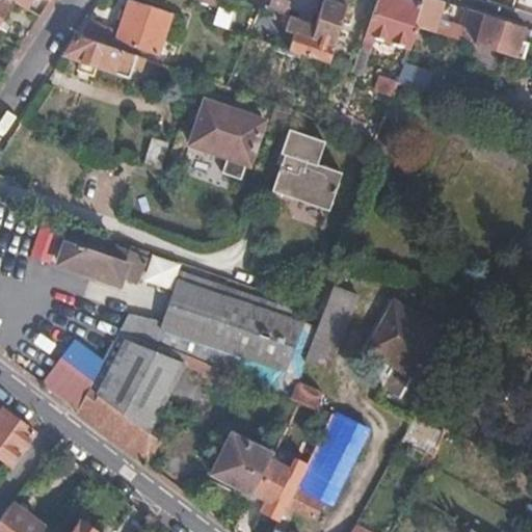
[(8,0),(8,1),(25,10),(29,0),(8,0)]
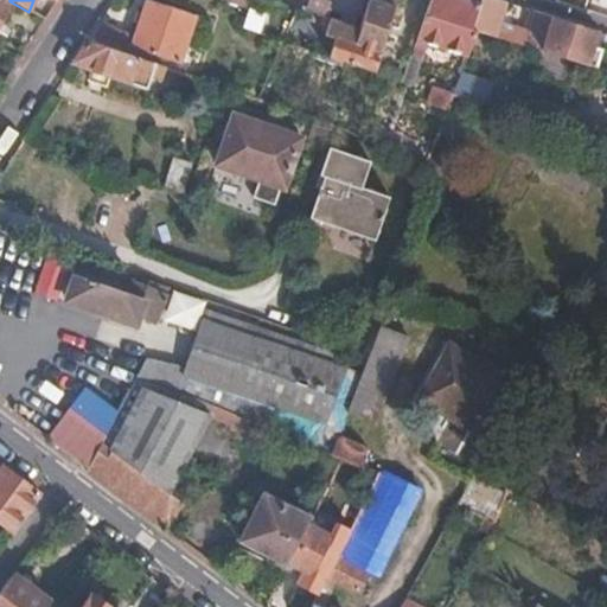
[(149,0),(133,45),(178,63),(195,17),(149,0)]
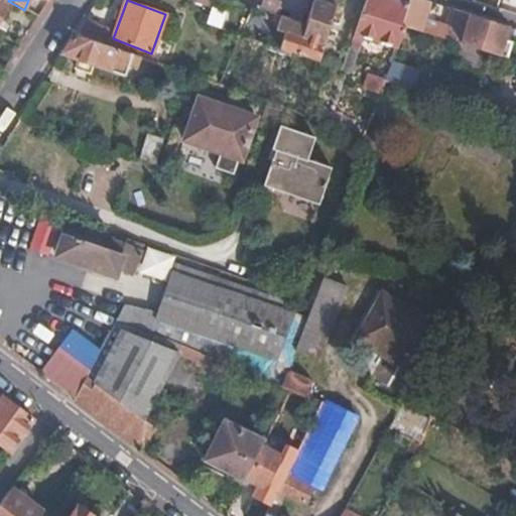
[(240,0),(239,5),(251,9),(252,8),(267,13),(276,16),(281,0),(240,0)]
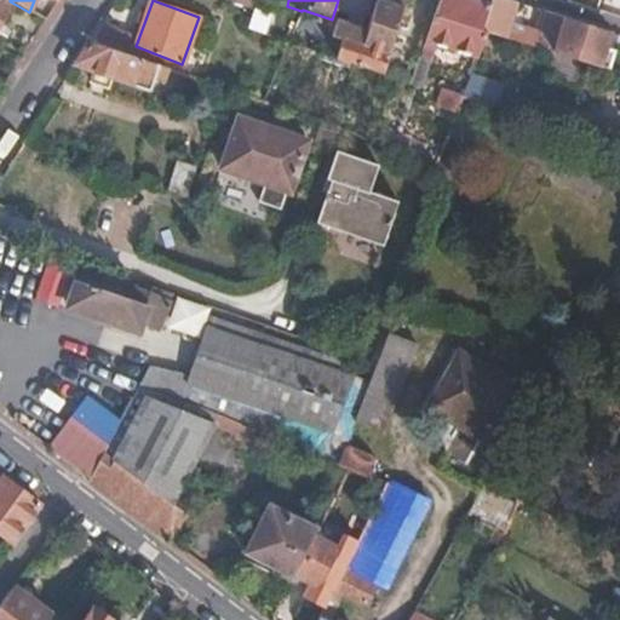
[(377,72),(400,9),(377,0),(369,0),(361,29),(332,19),(321,16),(319,26),(323,27),(320,36),(326,38),(331,40),(326,55),(377,72)]
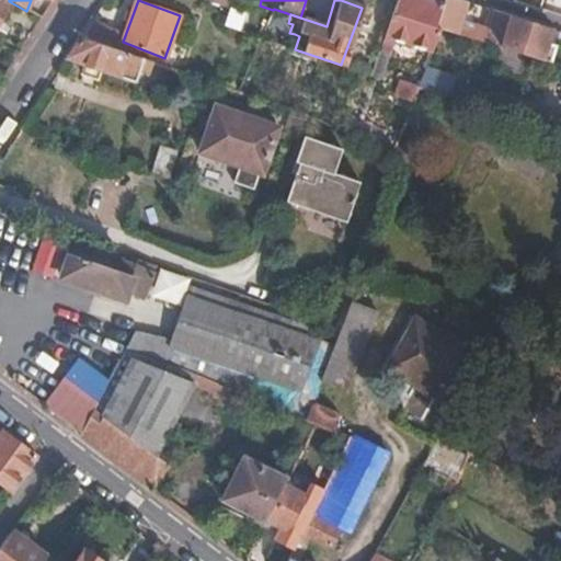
[(434,29),(441,11),(408,0),(396,0),(384,35),(430,50),(437,31),(434,29)]
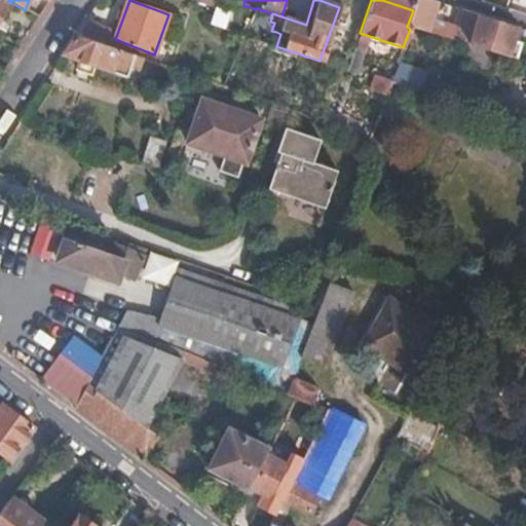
[(451,41),(456,27),(433,19),(439,2),(431,0),(416,0),(413,10),(407,27),(410,29),(451,41)]
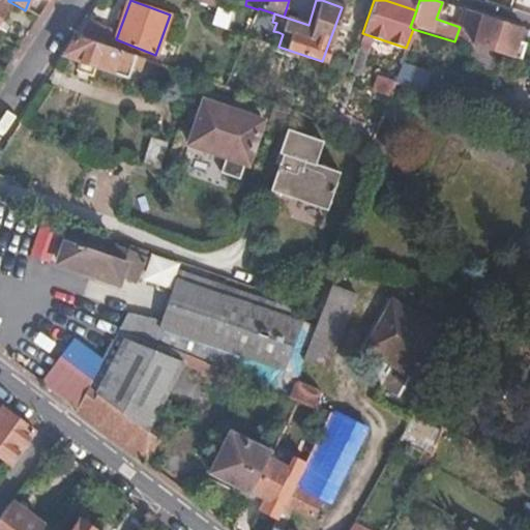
[(512,57),(522,27),(482,16),(481,19),(477,33),(460,27),(454,41),(467,46),(468,43),(469,43),(499,53),(512,57)]
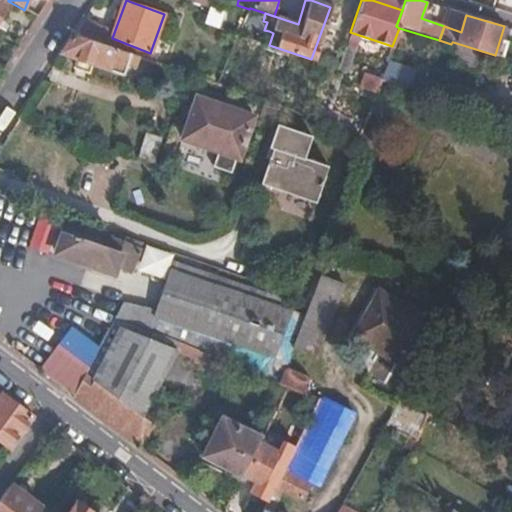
[(92,23),(82,19),(73,33),(87,38),(101,43),(105,31),(91,26),(92,23)]
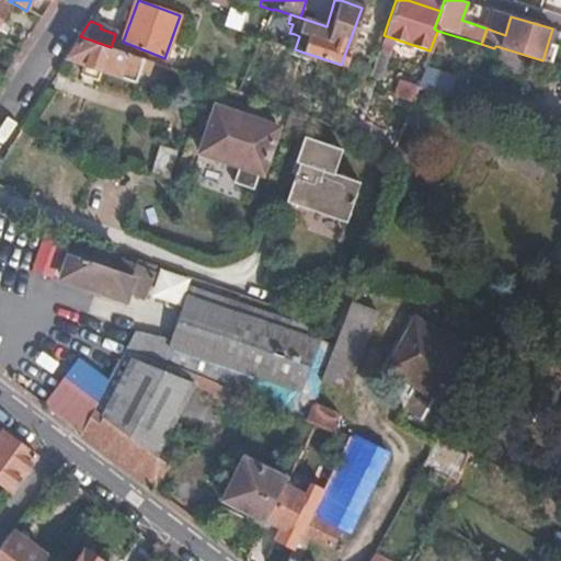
[(147,66),(149,60),(95,42),(80,36),(66,59),(134,83),(140,64),(147,66)]
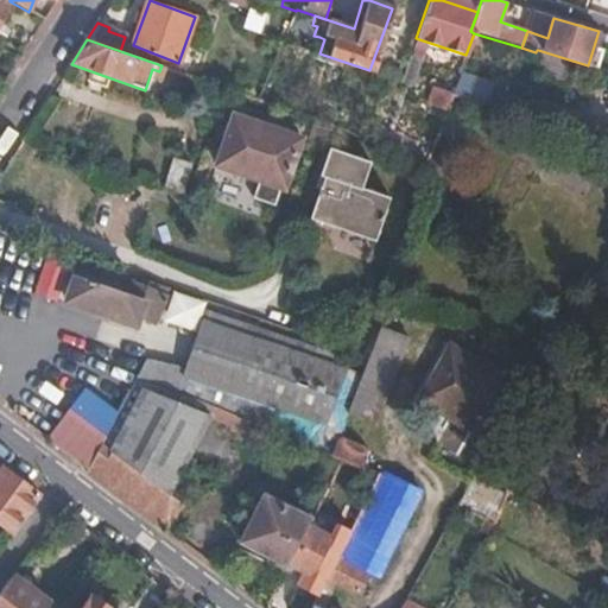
[(564,83),(572,61),(538,50),(531,71),(564,83)]
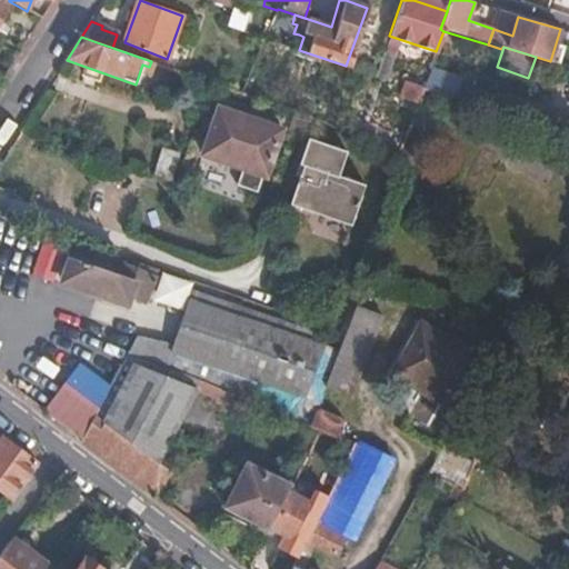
[(421,88),(451,97),(459,77),(429,68),(422,86),(421,88)]
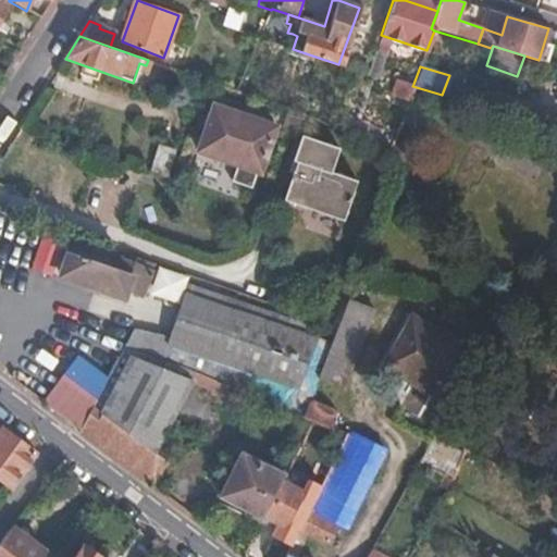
[(412,86),(413,84),(397,78),(391,96),(406,103),(412,86)]
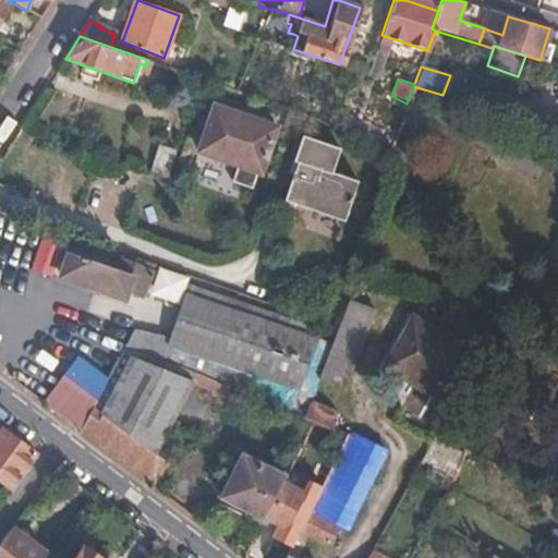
[(214,105),(198,153),(235,165),(233,170),(252,177),(254,172),(258,173),(275,124),(214,105)]
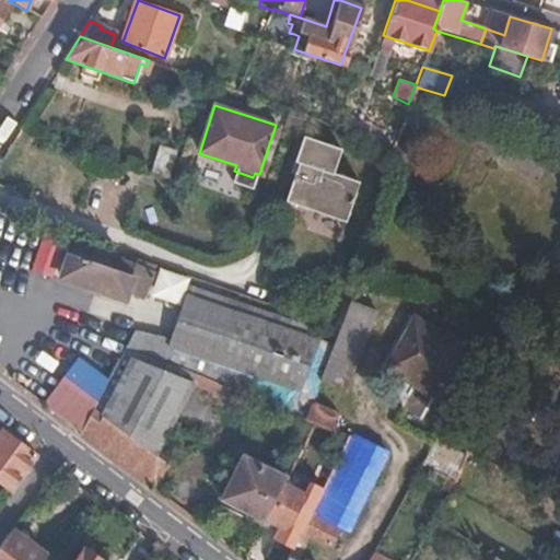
[(343,114),(339,126),(356,131),(360,119),(343,114)]
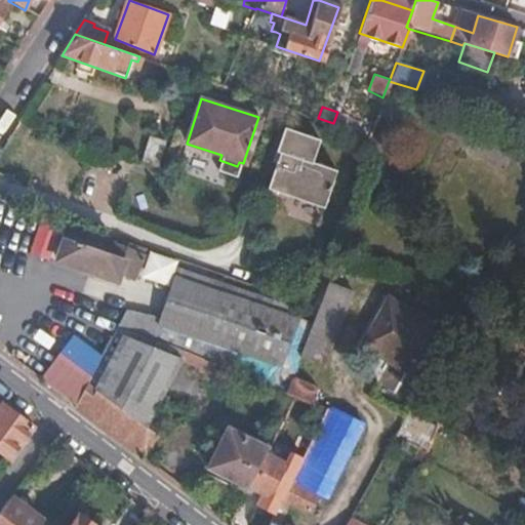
[(280,150),(267,189),(281,190),(324,206),(336,169),(311,160),(318,138),(283,125),(276,148),(280,150)]
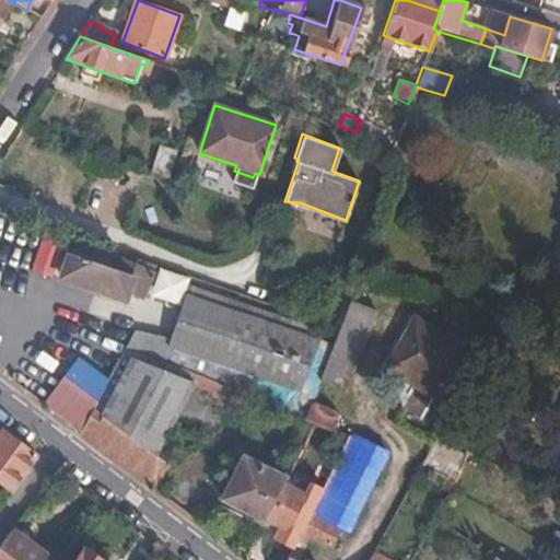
[(71,255),(61,279),(105,296),(109,287),(140,299),(150,273),(116,260),(112,271),(71,255)]
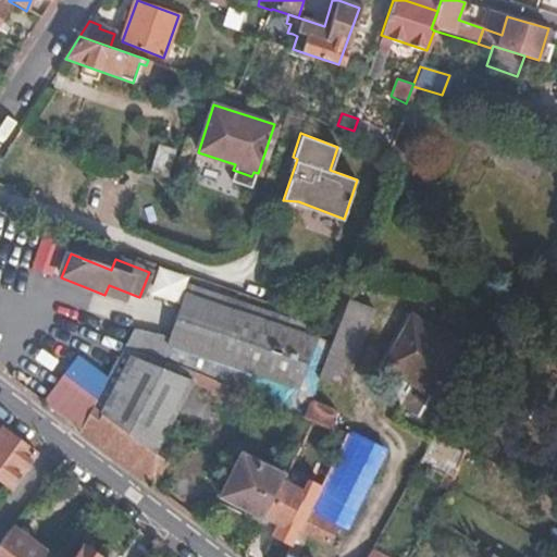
[(147,293),(175,301),(184,274),(156,265),(147,293)]
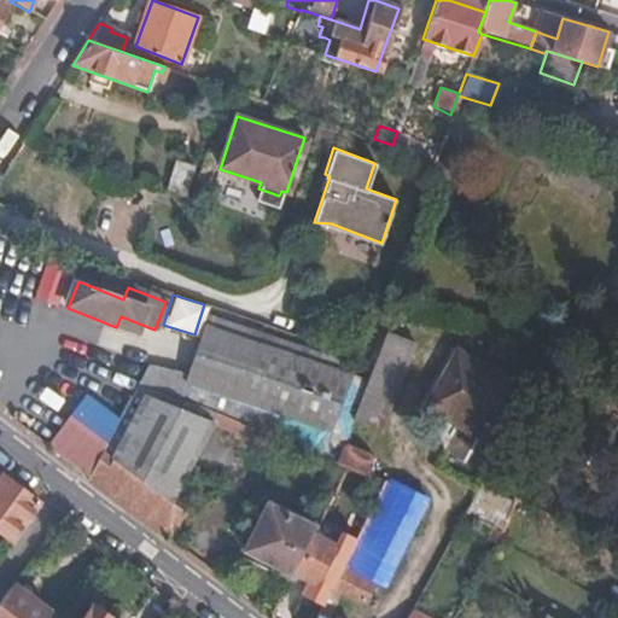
[(316,455),(348,375),(205,327),(181,398),(228,418),(255,429),(316,455)]
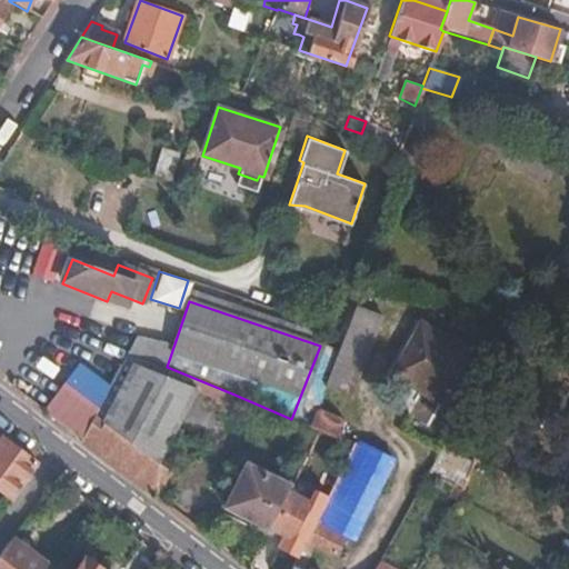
[(355,309),(325,385),(349,395),(379,319),(355,309)]
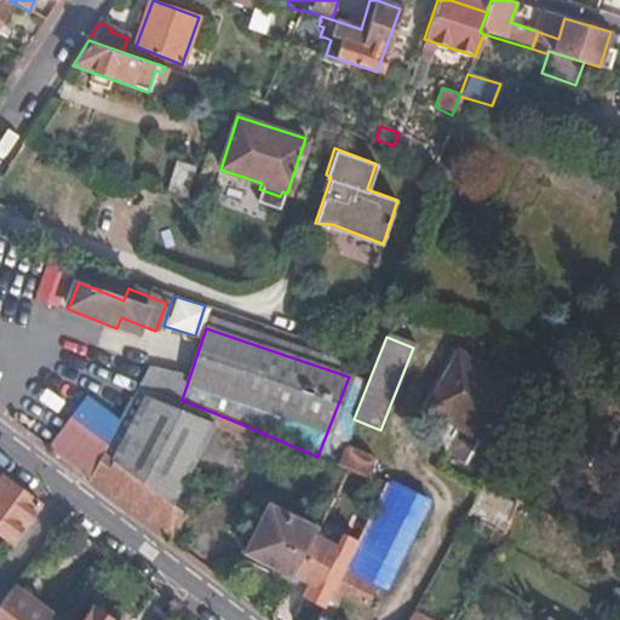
[(459,354),(428,408),(480,438),(511,383),(459,354)]
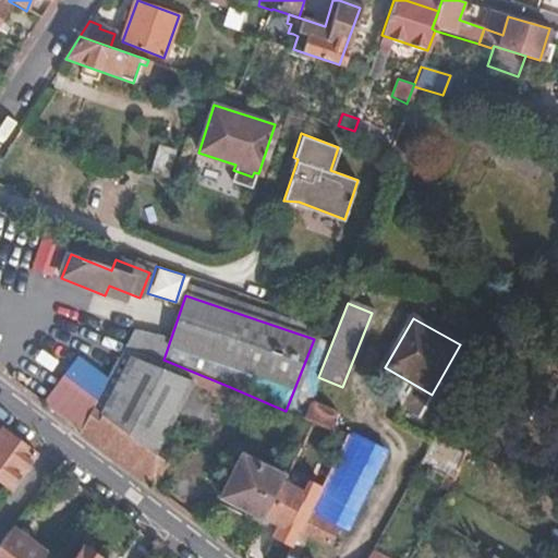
[(154,350),(159,337),(133,327),(129,340),(154,350)]
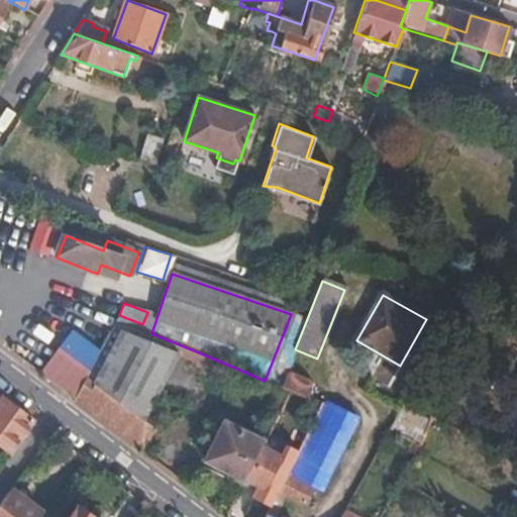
[(116,319),(89,375),(88,376),(145,420),(176,357),(186,362),(191,349),(151,333),(116,319)]
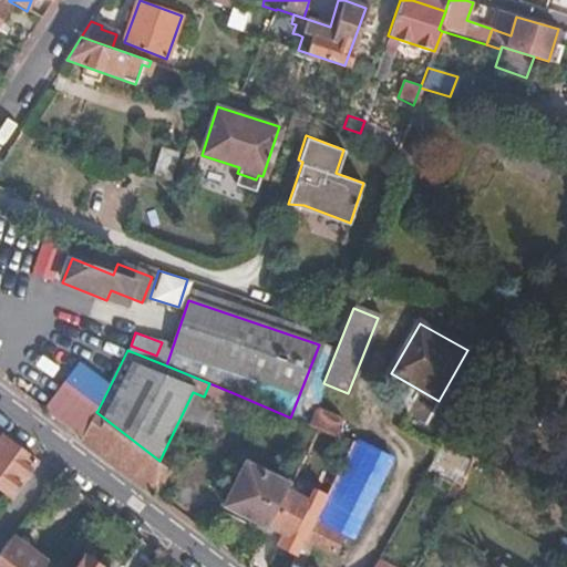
[(227,405),(234,393),(209,383),(204,397),(227,405)]
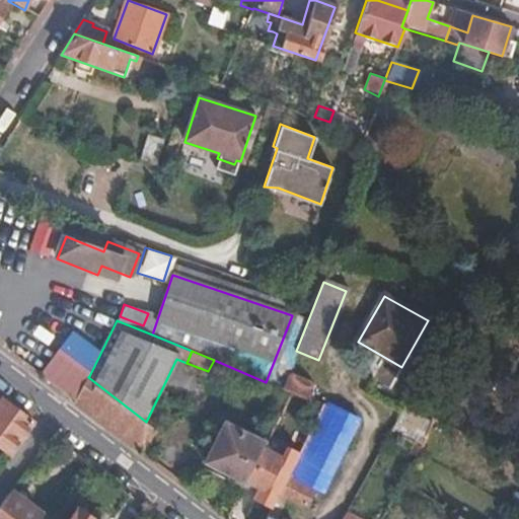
[(65,359),(49,381),(76,401),(88,377),(89,376),(65,359)]
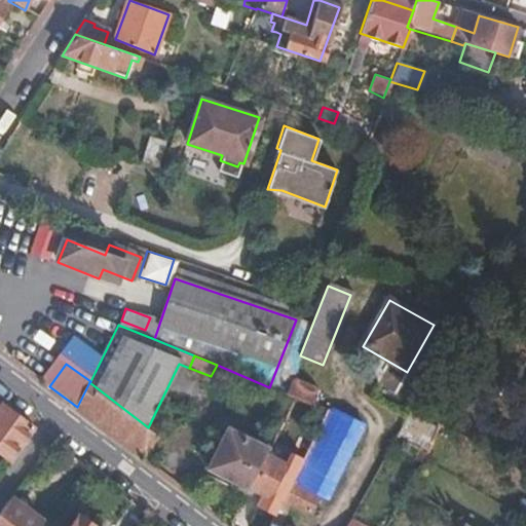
[(293,381),(288,395),(294,398),(312,406),(318,391),(293,381)]
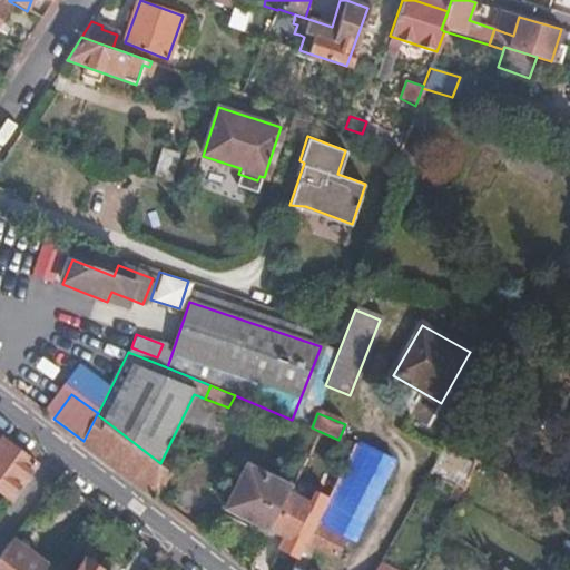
[(97,414),(84,441),(141,483),(157,495),(174,473),(160,463),(97,414)]
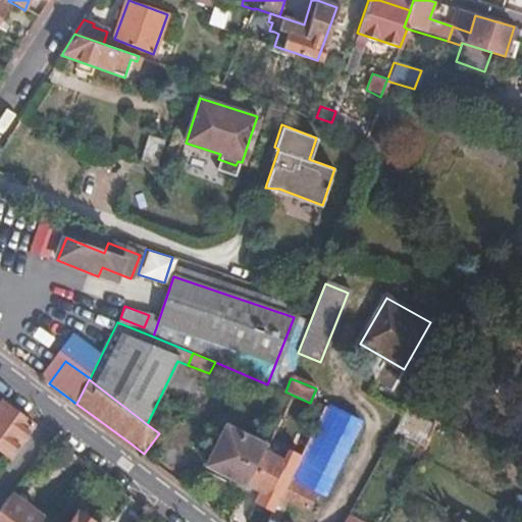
[(0,453),(7,459),(34,424),(0,399),(0,453)]
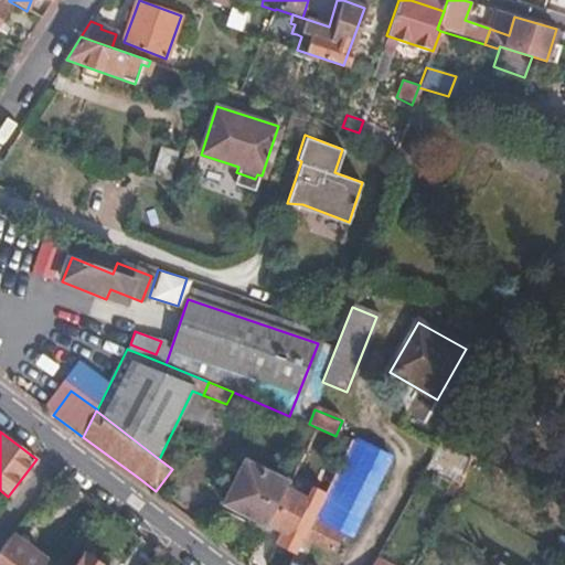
[(351,441),(315,514),(328,520),(364,445),(352,438),(351,441)]
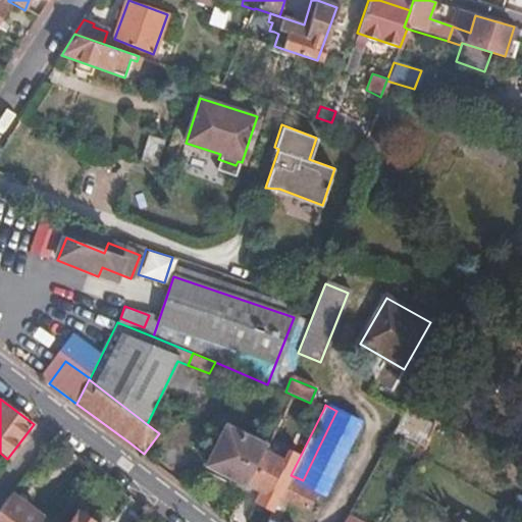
[(336,411),(303,480),(327,492),(361,423),(336,411)]
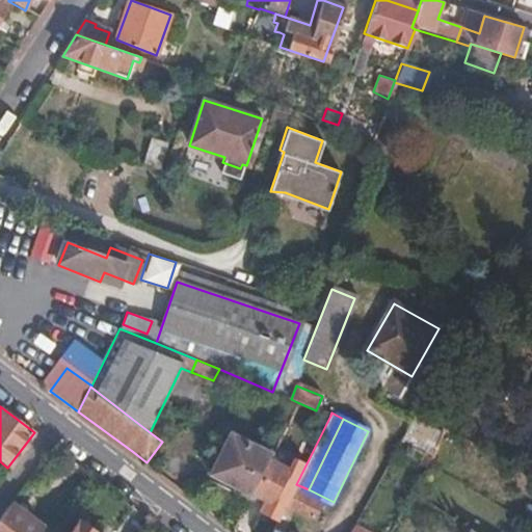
[(410,419),(400,443),(429,455),(440,431),(410,419)]
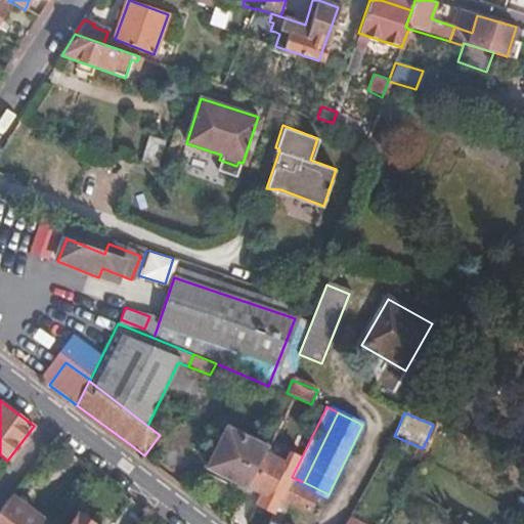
[(208,468),(249,487),(267,449),(269,446),(227,427),(208,468)]
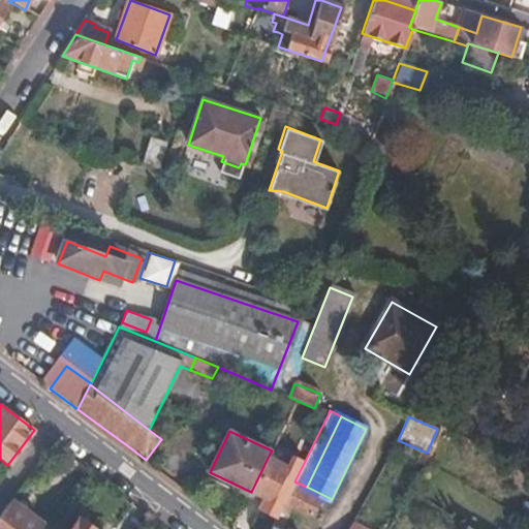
[(270,454),(251,492),(263,499),(260,508),(277,517),(285,502),(293,484),(284,479),(291,465),(270,454)]
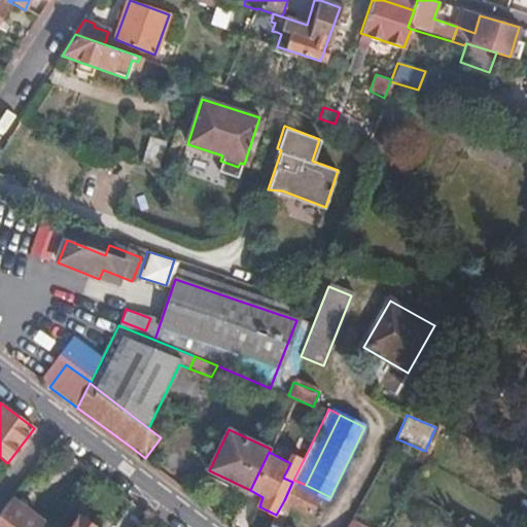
[(292,482),(284,500),(311,514),(320,495),(292,482)]
